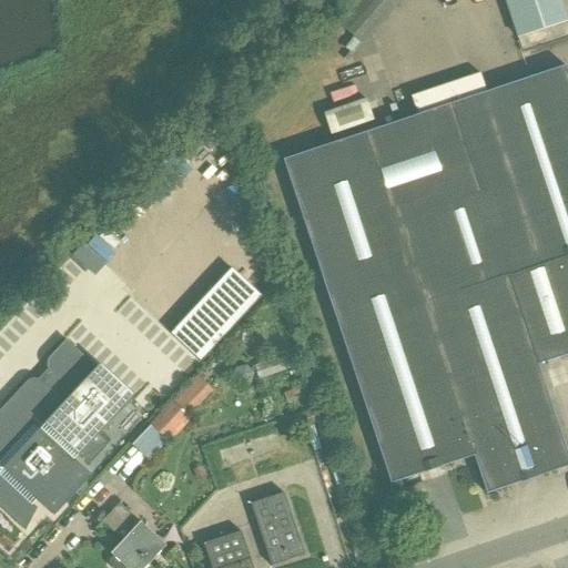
[(361,32),(388,0),(367,0),(350,22),(361,32)]
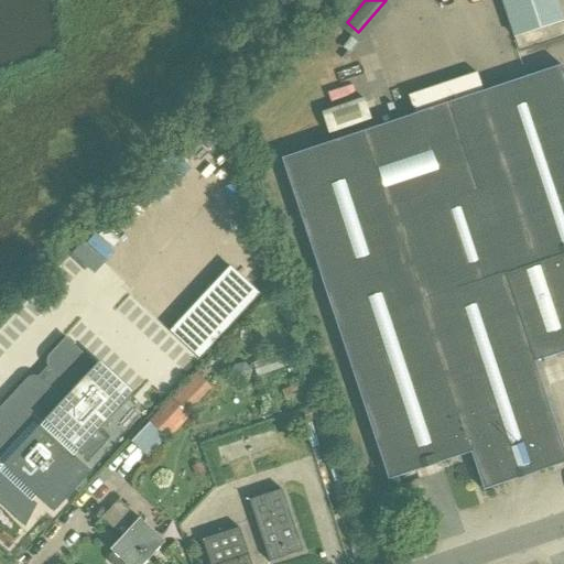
[(499,0),(512,39),(563,21),(563,17),(557,0),(499,0)]
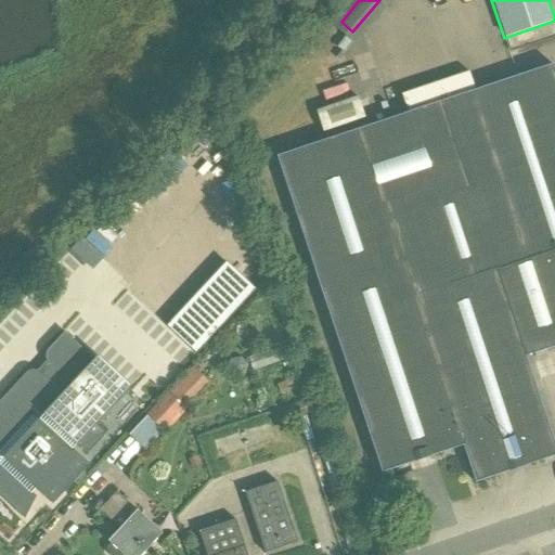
[(546,44),(554,41),(554,28),(543,33),(546,44)]
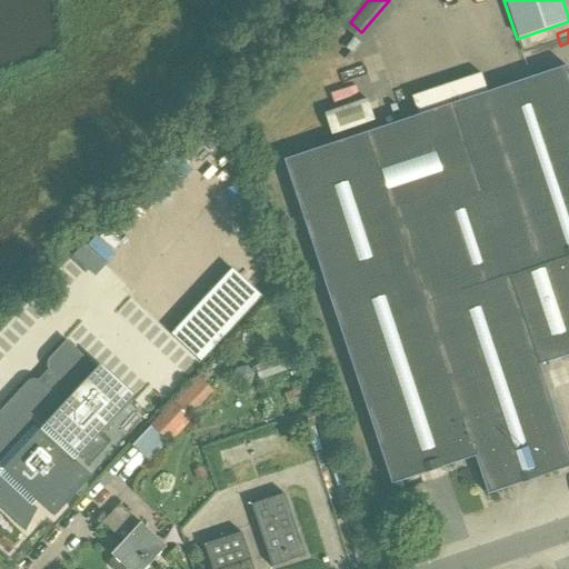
[(438,38),(409,45),(412,59),(441,52),(438,38)]
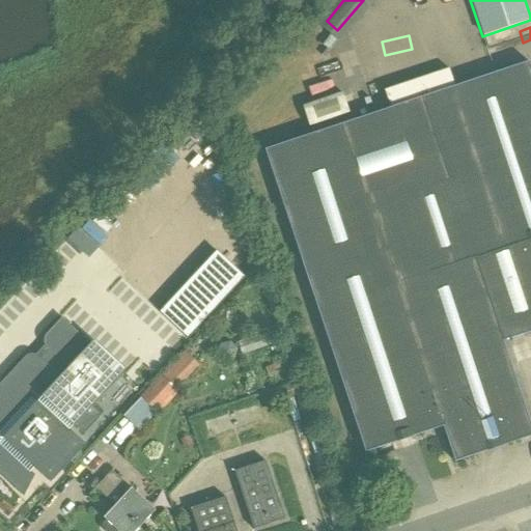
[(530,71),(528,61),(454,86),(448,68),(384,90),(389,108),(263,149),(364,452),(442,426),(454,462),(530,436),(530,428),(502,341),(530,331),(530,71)]
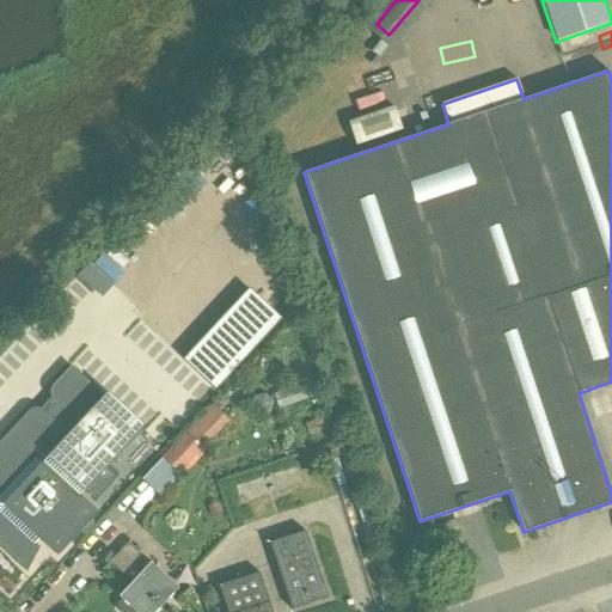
[(356,146),(402,130),(393,106),(348,122),(356,146)]
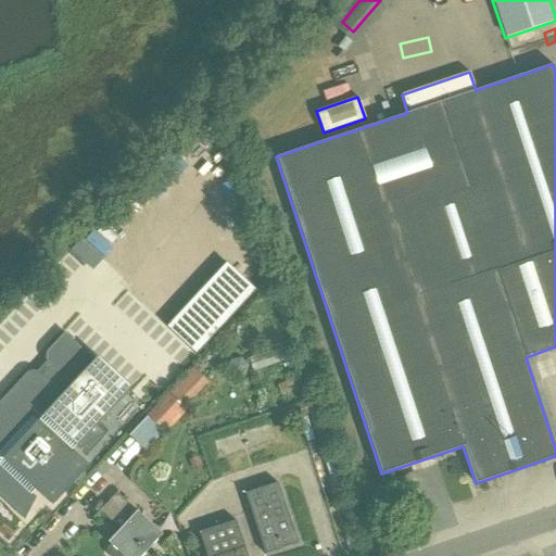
[(241,213),(218,189),(209,199),(199,189),(185,203),(218,236),(241,213)]
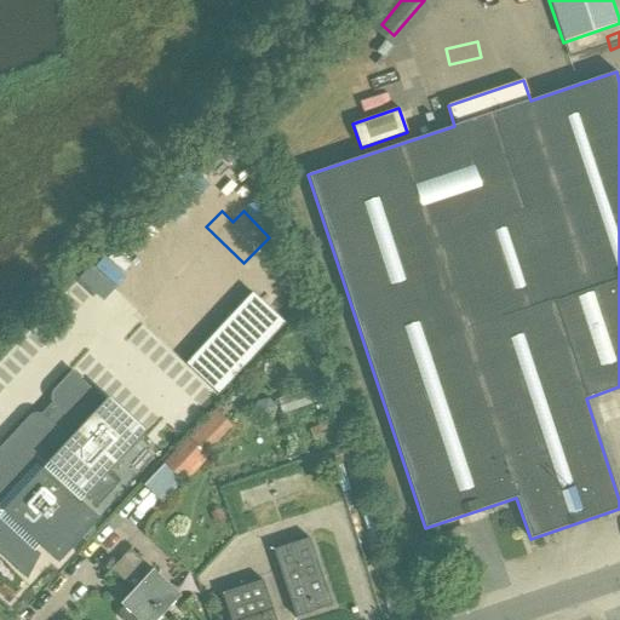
[(270,286),(280,265),(269,259),(258,280),(270,286)]
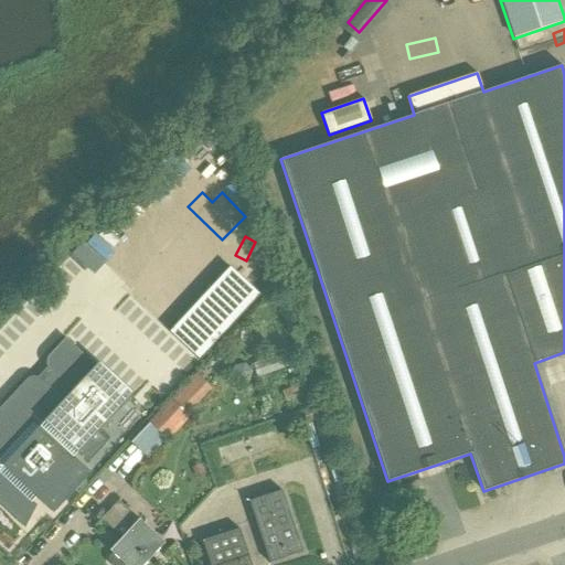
[(81,244),(71,255),(93,276),(103,265),(81,244)]
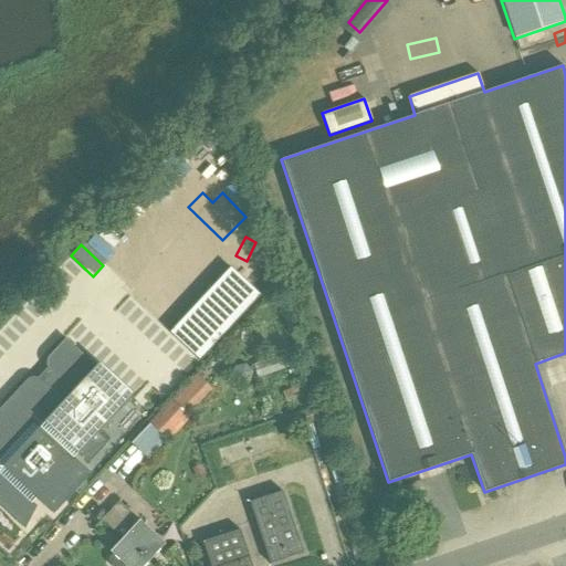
[(229,268),(168,333),(199,362),(260,296),(229,268)]
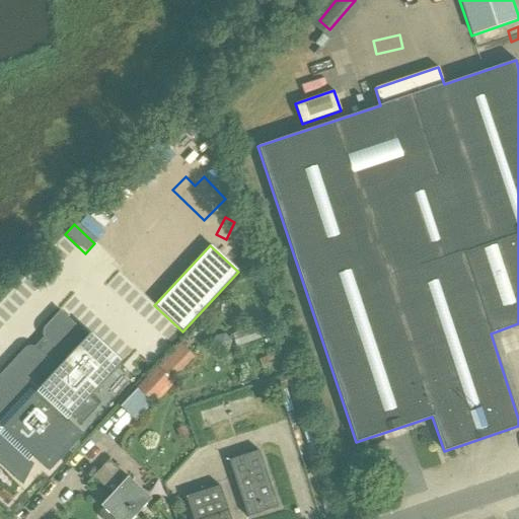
[(0,464),(22,486),(33,464),(29,461),(33,457),(49,471),(83,435),(67,421),(71,417),(74,420),(77,419),(94,408),(97,404),(91,398),(120,367),(119,366),(122,362),(90,332),(86,337),(59,311),(44,327),(43,328),(42,330),(42,331),(42,334),(42,336),(42,337),(43,339),(43,340),(44,341),(46,343),(39,351),(34,347),(28,347),(24,349),(0,375),(0,464)]
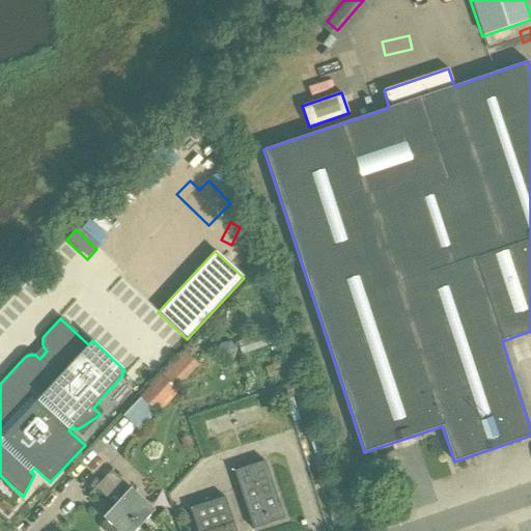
[(278,340),(248,347),(251,359),(281,352),(278,340)]
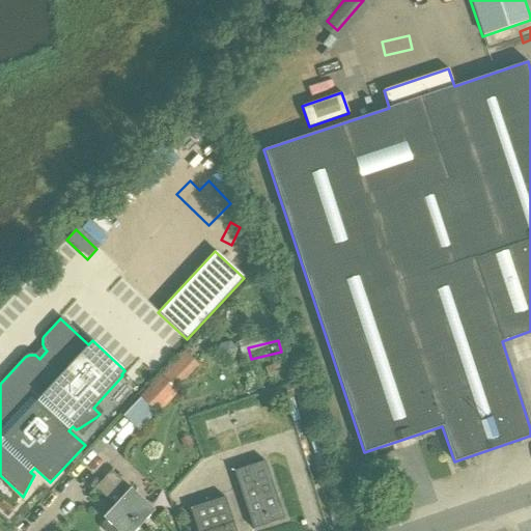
[(224,360),(234,359),(236,348),(229,341),(220,344),(217,354),(224,360)]
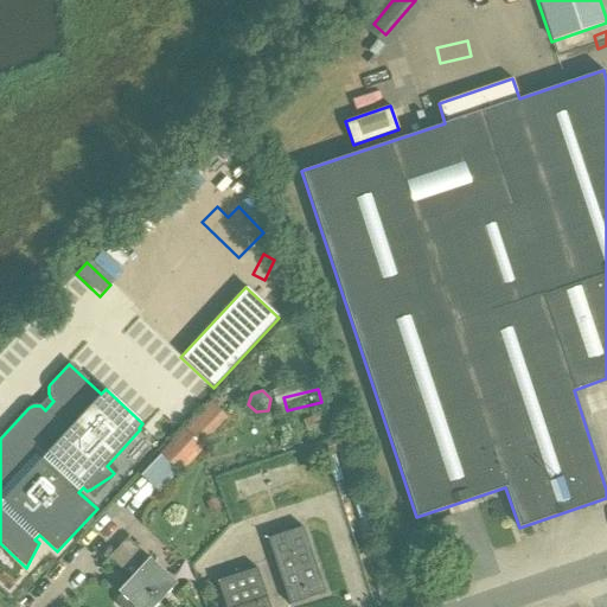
[(200,445),(228,417),(210,401),(184,429),(183,428),(159,454),(180,474),(204,448),(200,445)]
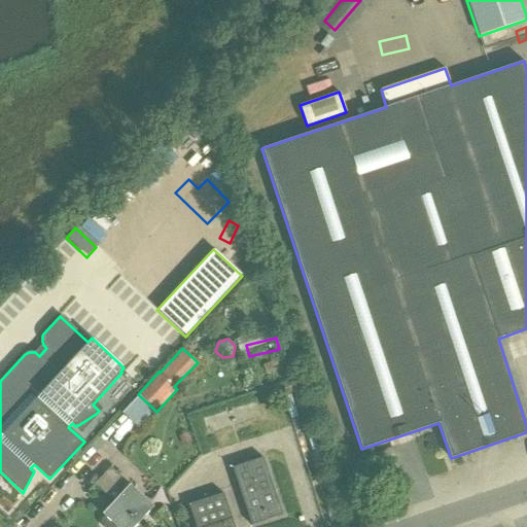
[(293,380),(281,383),(285,396),(293,393),(295,400),(300,399),(297,393),(297,392),(295,385),(293,380)]
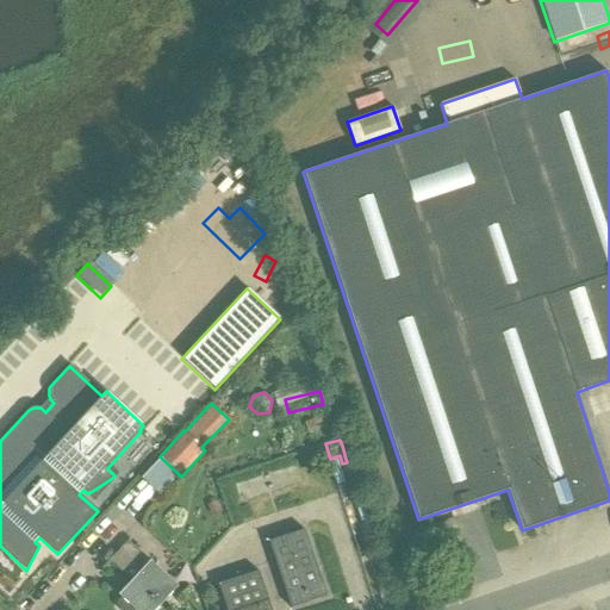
[(291,609),(327,597),(304,529),(268,541),(291,609)]
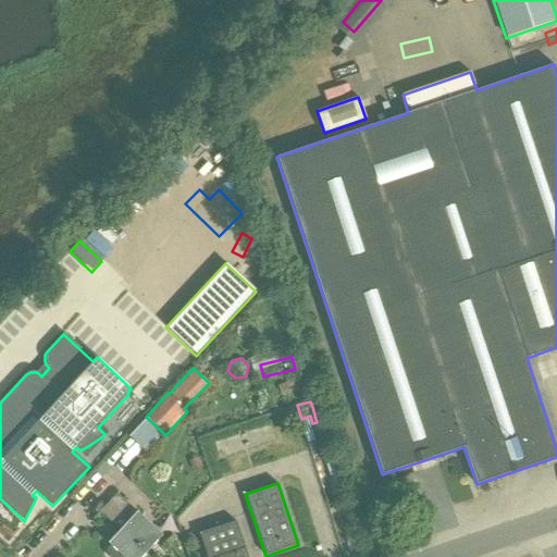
[(136,512),(116,494),(99,512),(120,531),(108,544),(111,546),(107,551),(108,555),(109,556),(141,556),(162,535),(137,512),(136,512)]
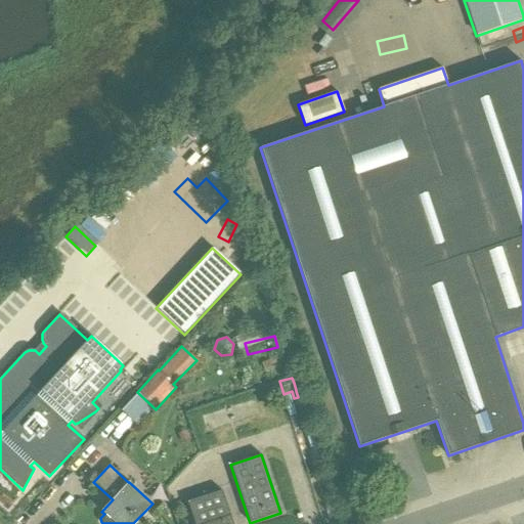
[(193,523),(232,523),(222,490),(187,501),(193,523)]
